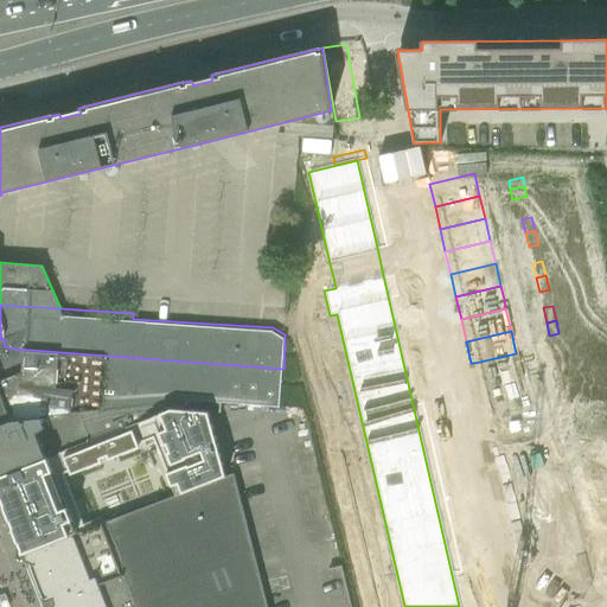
[(0,384),(5,384),(33,385),(33,387),(82,390),(166,397),(166,396),(190,397),(281,403),(283,369),(14,349),(5,346),(2,338),(0,338),(0,384)]
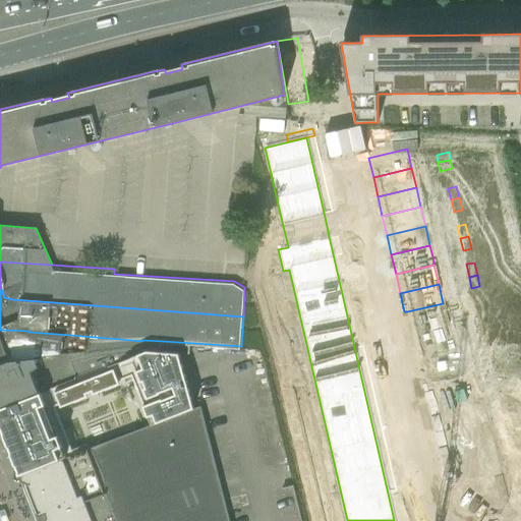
[(443,303),(407,311),(410,327),(449,319),(446,302),(443,303)]
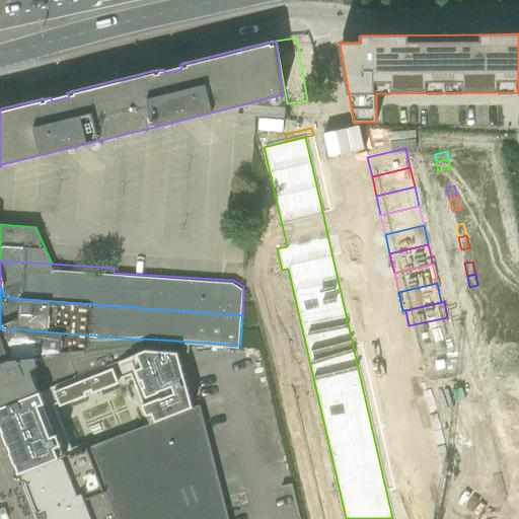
[(482,301),(469,304),(471,311),(484,308),(482,301)]
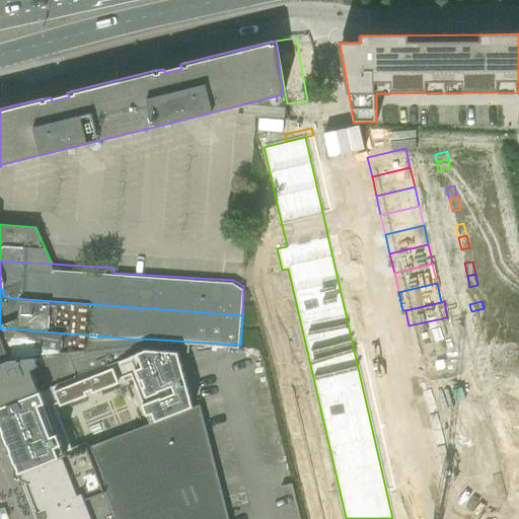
[(484,308),(471,311),(473,319),(486,317),(484,308)]
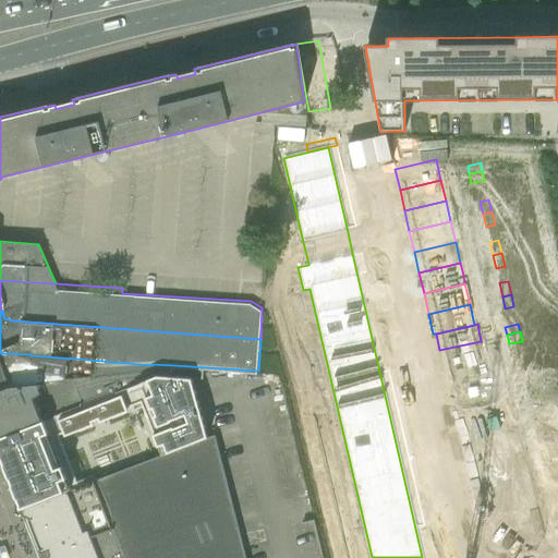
[(481,341),(439,350),(444,367),(485,358),(481,341)]
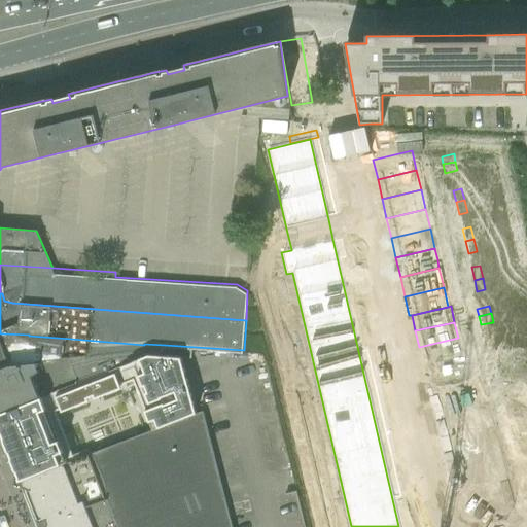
[(0,370),(38,355),(37,354),(143,349),(144,345),(71,339),(29,336),(29,335),(4,334),(0,334),(0,370)]
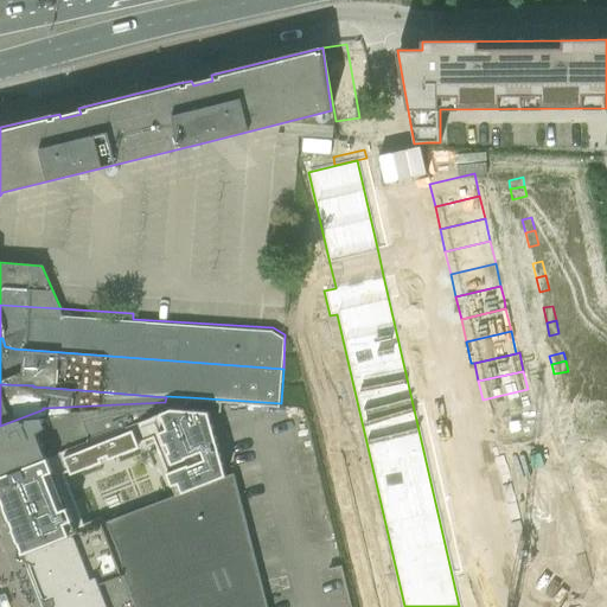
[(572,388),(557,391),(560,401),(574,397),(572,388)]
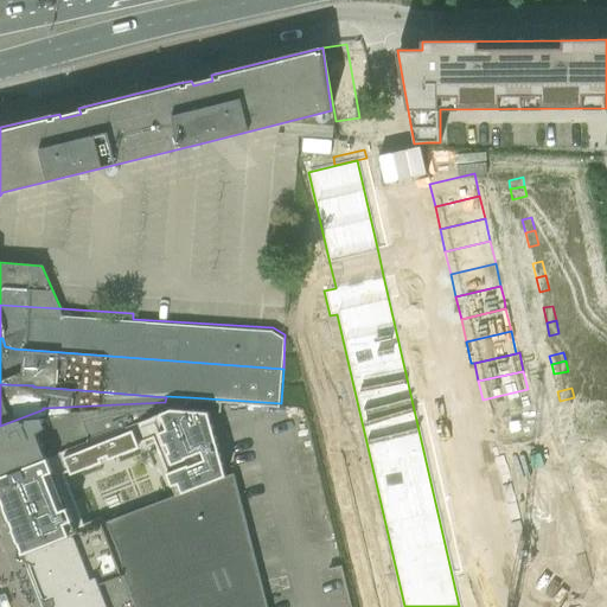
[(190,409),(190,397),(166,396),(166,397),(165,402),(43,408),(44,409),(0,426),(0,475),(48,458),(122,428),(152,416),(171,409),(176,408),(190,409)]
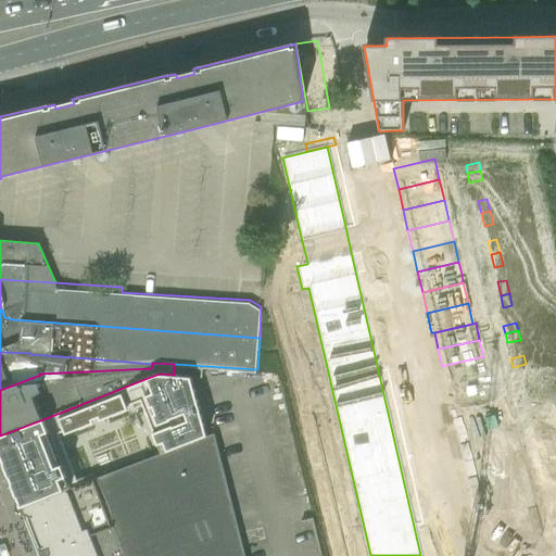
[(526,364),(513,367),(515,376),(528,373),(526,364)]
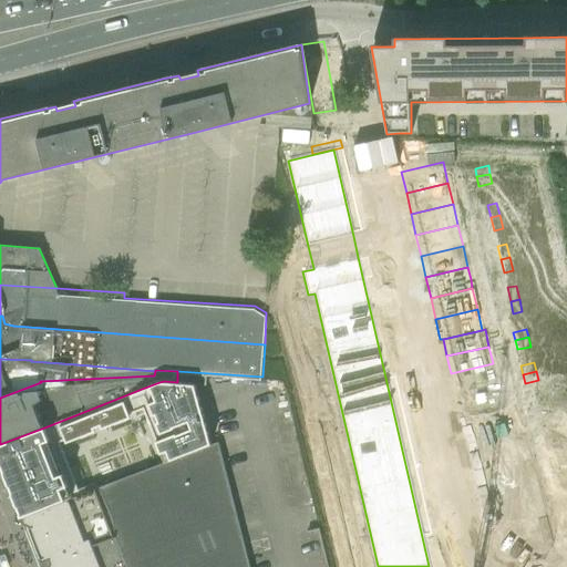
[(44,428),(0,444),(0,464),(3,472),(17,507),(21,517),(80,495),(62,451),(54,453),(51,445),(59,443),(65,444),(95,433),(94,430),(100,428),(101,431),(130,419),(129,415),(132,414),(143,410),(154,437),(161,435),(162,440),(155,443),(163,463),(210,444),(205,423),(204,418),(194,385),(160,382),(142,389),(143,390),(114,400),(44,429),(44,428)]
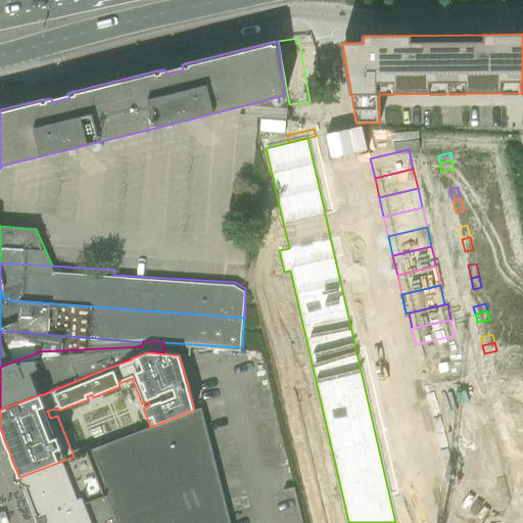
[(500,366),(487,368),(489,377),(502,374),(500,366)]
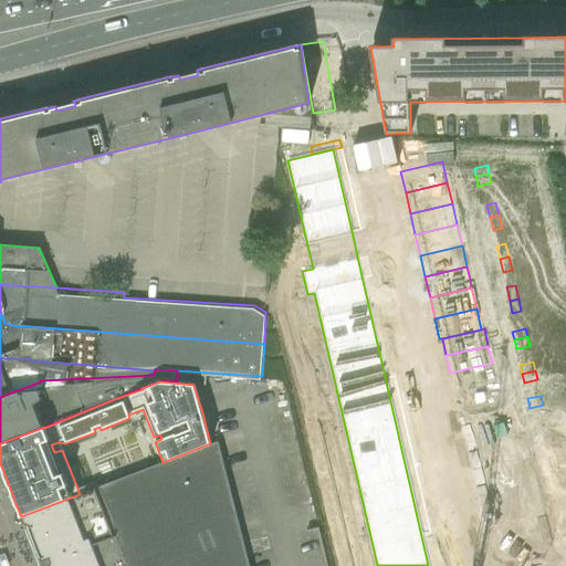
[(543,405),(530,408),(532,416),(545,412),(543,405)]
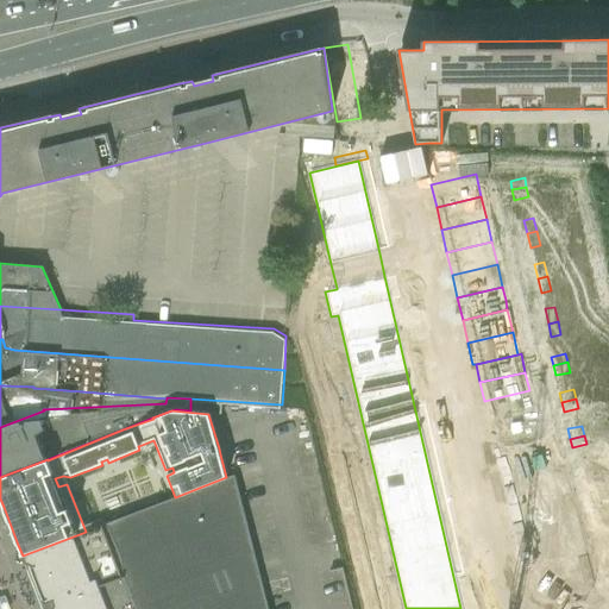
[(588,460),(573,464),(578,483),(592,479),(588,460)]
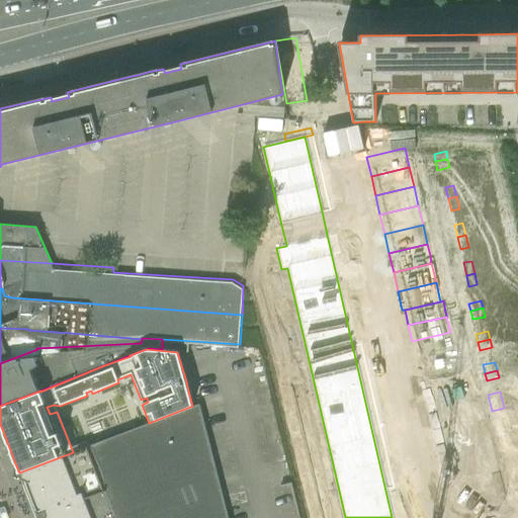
[(465,399),(427,408),(431,424),(469,415),(465,399)]
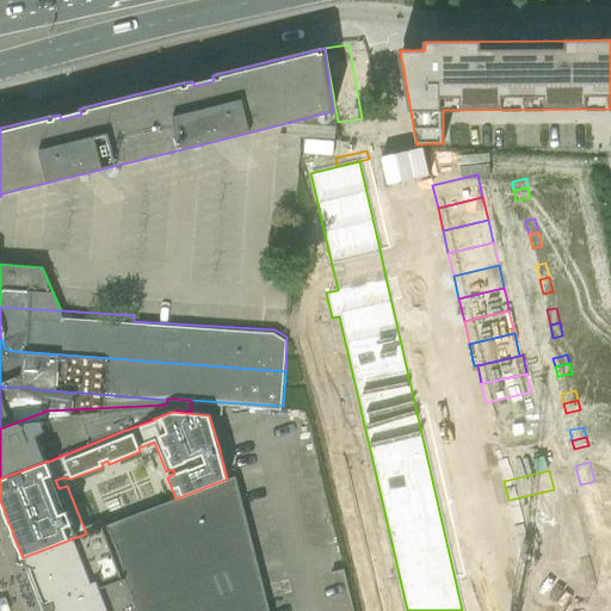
[(269,610),(254,555),(252,545),(244,511),(234,476),(227,479),(176,499),(86,534),(23,557),(25,565),(30,567),(35,569),(39,567),(47,587),(55,610),(269,610)]
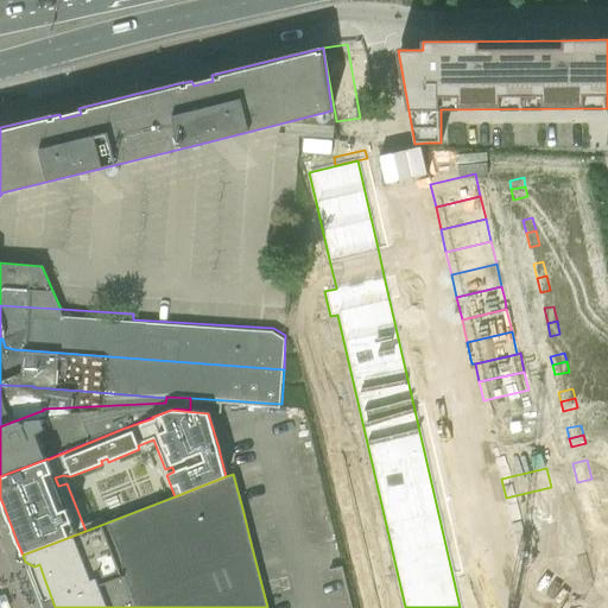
[(551,487),(506,498),(511,517),(552,507),(556,506),(551,487)]
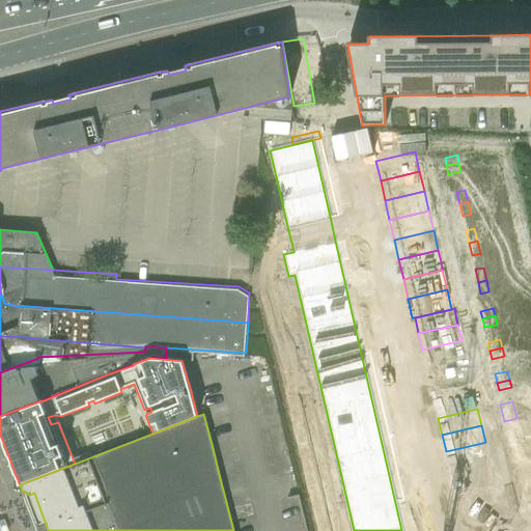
[(514,427),(506,429),(508,442),(516,440),(514,427)]
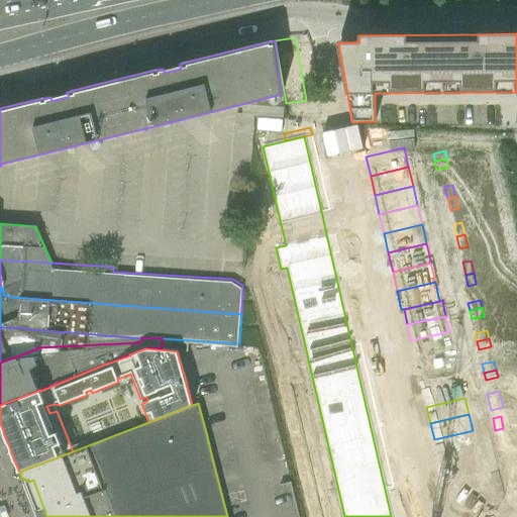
[(503,428),(495,430),(498,442),(506,440),(503,428)]
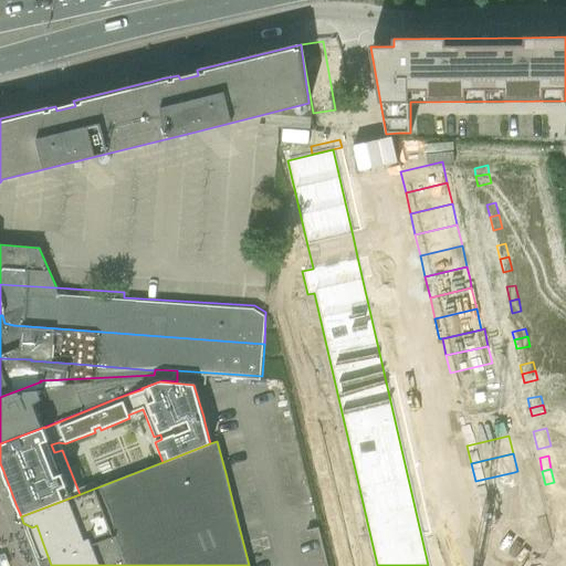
[(556,491),(547,493),(551,506),(559,504),(556,491)]
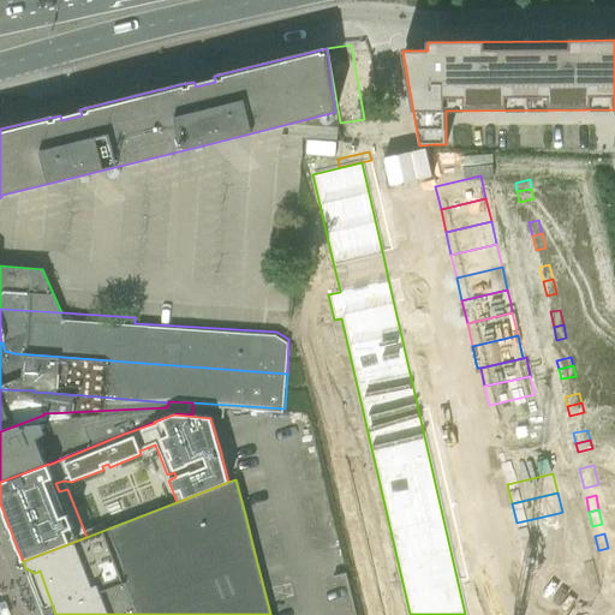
[(608,548),(598,550),(602,563),(610,562),(608,548)]
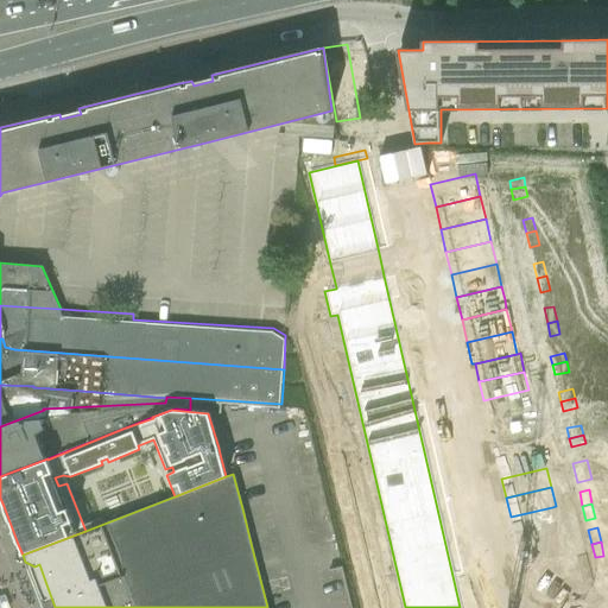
[(607,572),(606,565),(596,568),(600,581),(607,578),(607,572)]
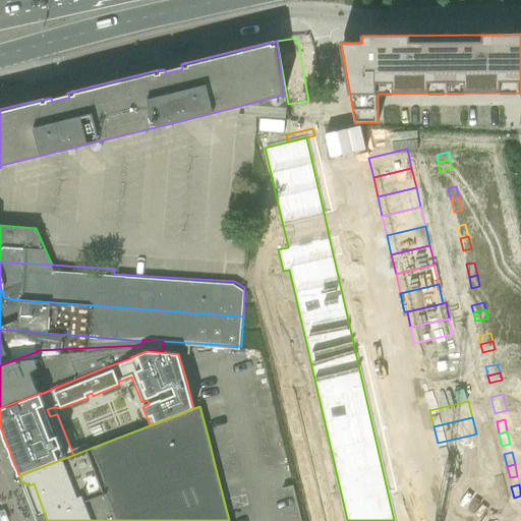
[(486,490),(448,500),(452,518),(490,509),(486,490)]
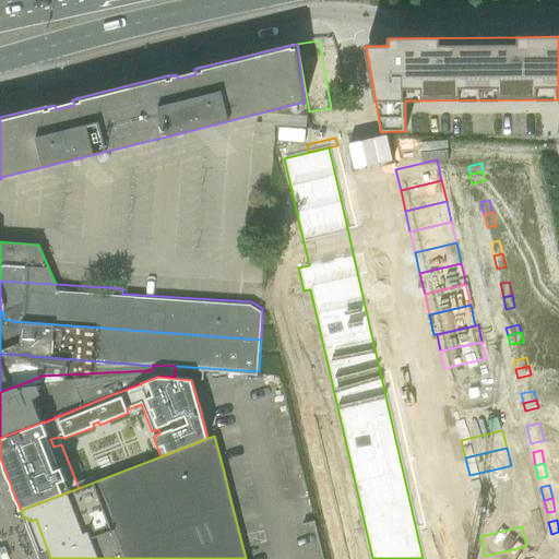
[(530,558),(526,546),(485,556),(486,558),(530,558)]
